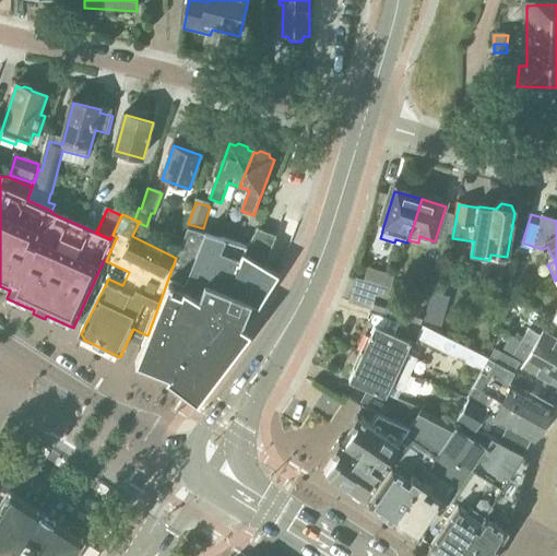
[(144,347),(137,366),(169,379),(167,381),(198,405),(252,333),(244,327),(246,320),(247,320),(250,312),(249,312),(251,306),(260,309),(281,275),(265,267),(246,255),(248,248),(245,247),(244,249),(220,240),(203,235),(187,229),(176,258),(147,335),(143,346),(144,347)]
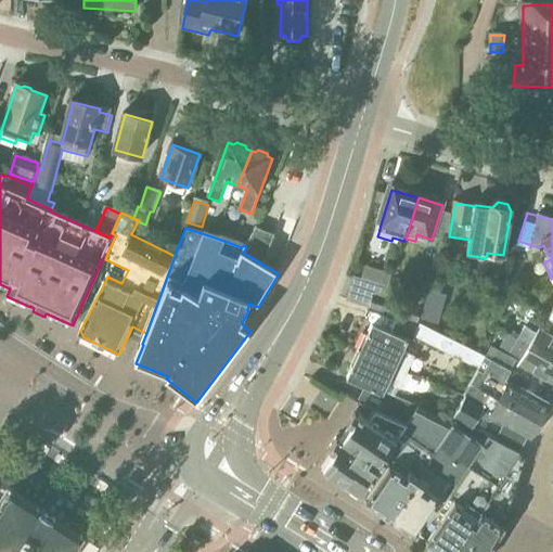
[(246,246),(244,253),(264,265),(274,235),(257,229),(246,246)]
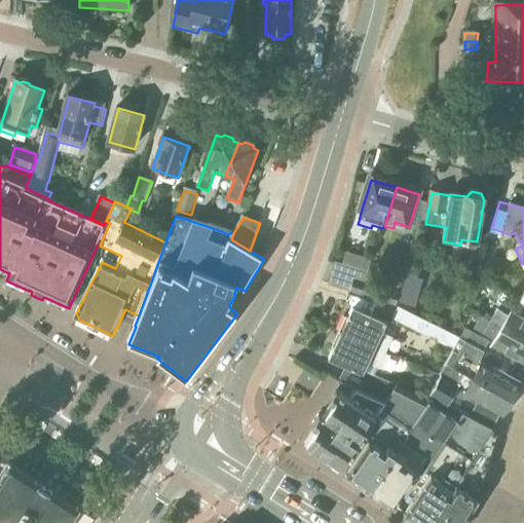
[(421,231),(419,230),(412,257),(417,258),(421,231)]
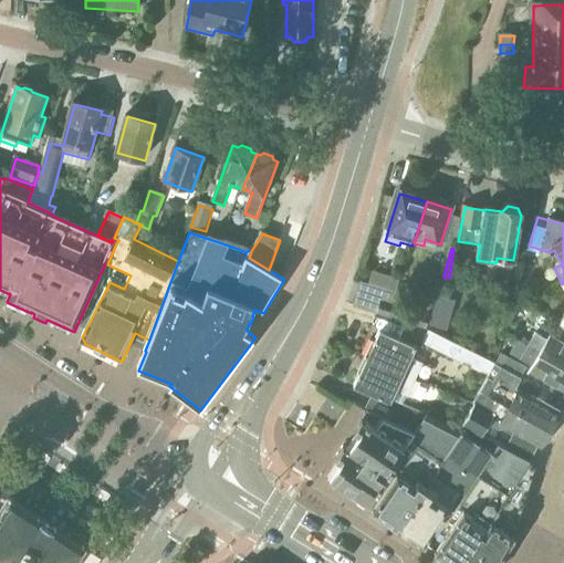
[(389,319),(396,300),(398,294),(362,282),(353,306),(389,319)]
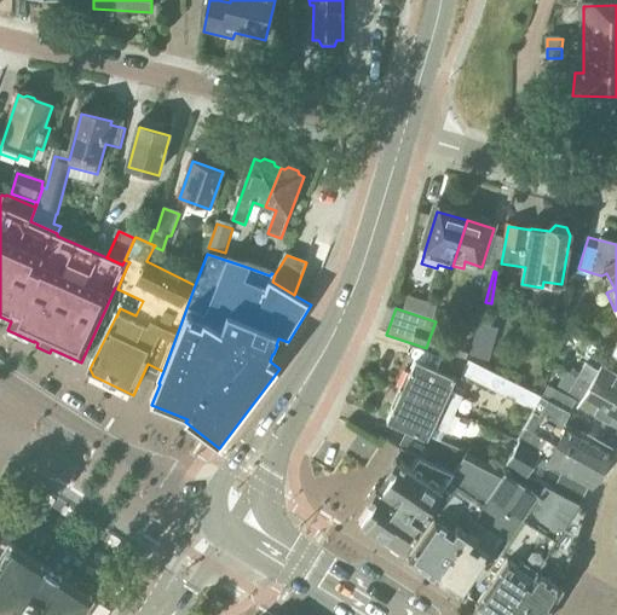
[(476,331),(480,319),(468,314),(461,326),(476,331)]
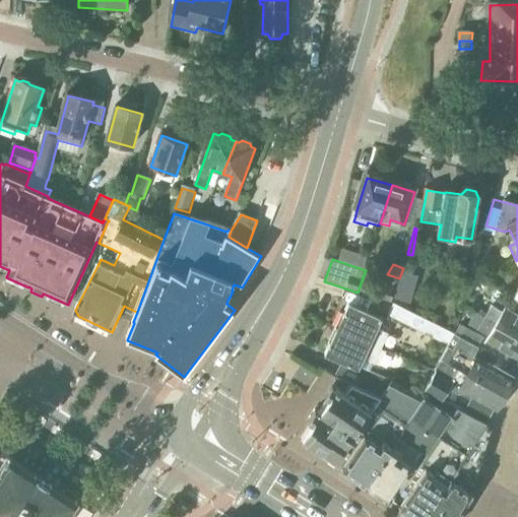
[(403,273),(396,300),(412,304),(419,277),(403,273)]
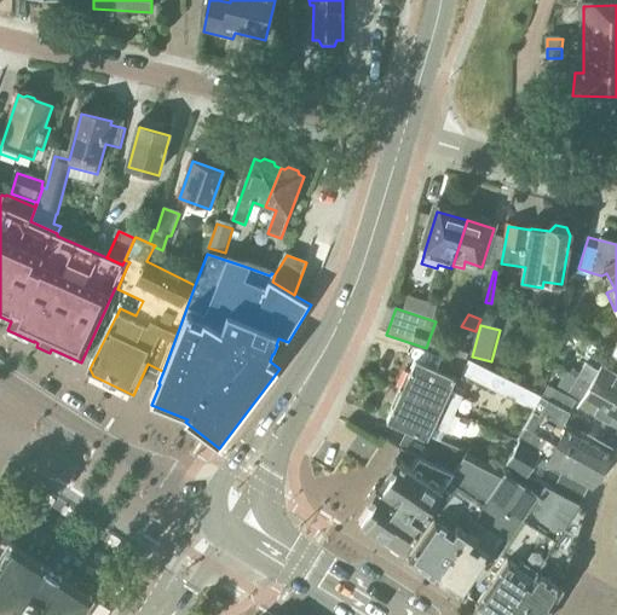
[(443,331),(433,328),(426,348),(465,361),(470,348),(440,338),(443,331)]
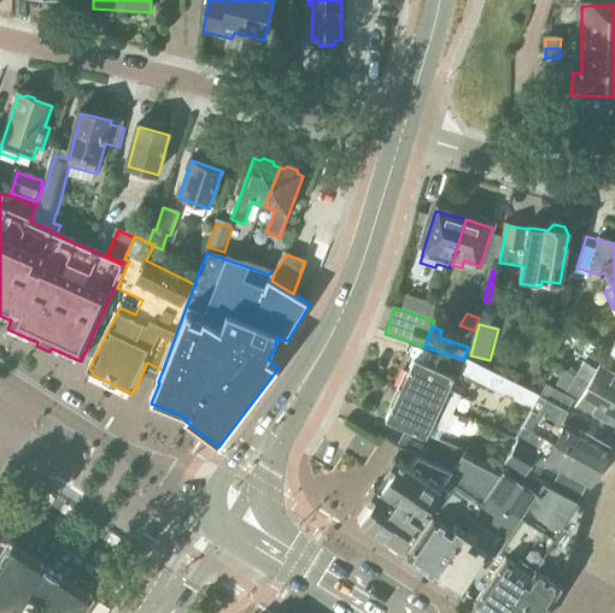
[(608,337),(601,348),(610,354),(611,353),(614,348),(614,341),(608,337)]
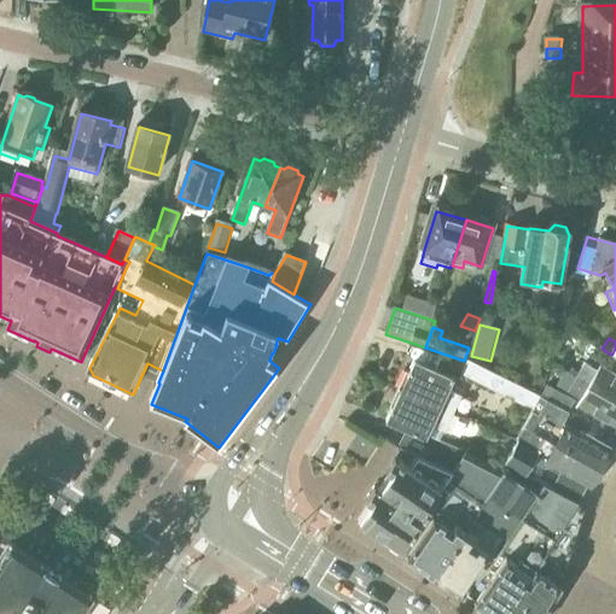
[(555,404),(542,398),(469,361),(462,378),(534,411),(524,430),(602,472),(611,452),(567,427),(568,426),(548,415),(555,404)]
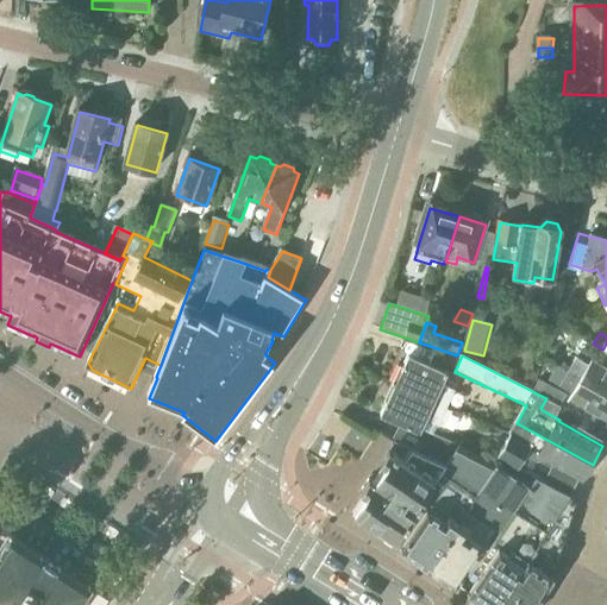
[(411,357),(396,386),(449,409),(456,392),(443,386),(449,373),(411,357)]
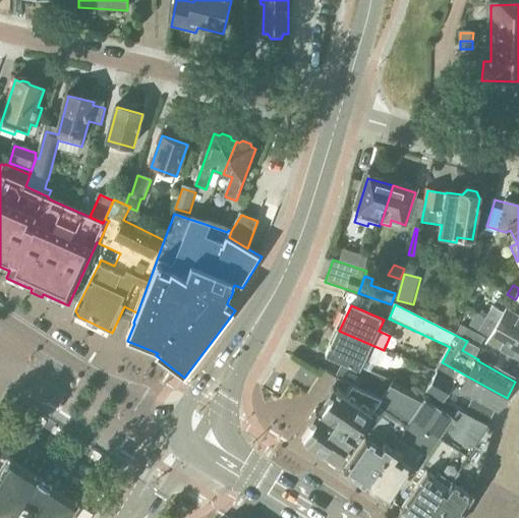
[(486,320),(518,338),(518,317),(507,309),(504,314),(493,308),(486,320)]
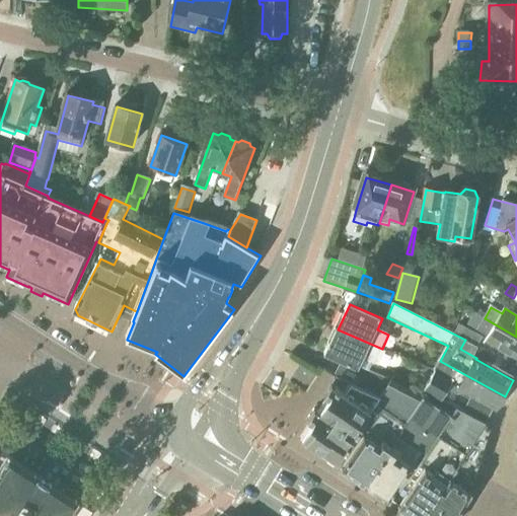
[(516,337),(485,318),(477,330),(489,337),(487,342),(516,358),(516,337)]
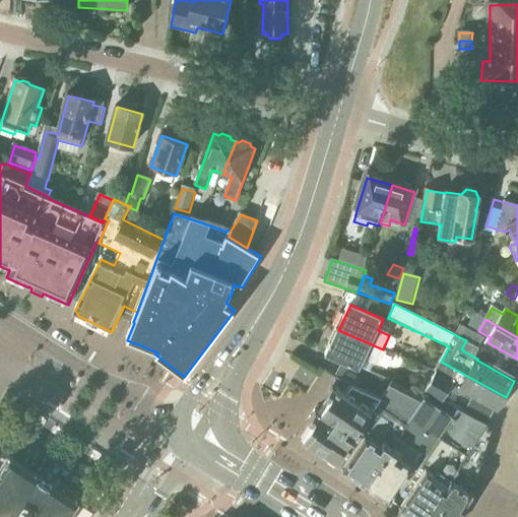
[(456,335),(466,340),(479,349),(486,338),(461,326),(456,335)]
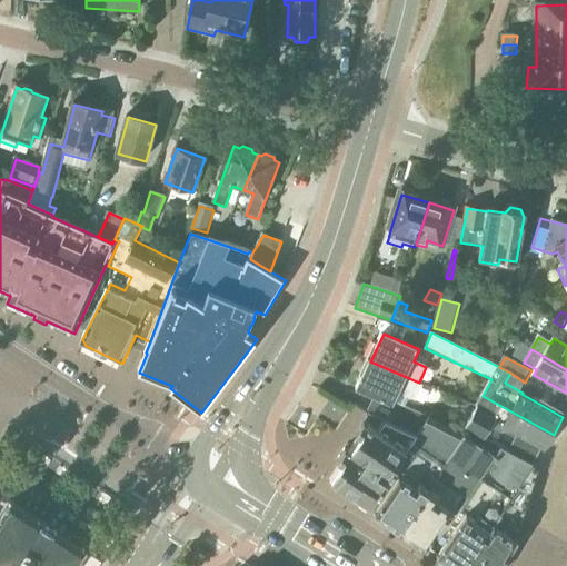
[(419,383),(370,361),(357,390),(393,407),(398,395),(410,400),(419,383)]
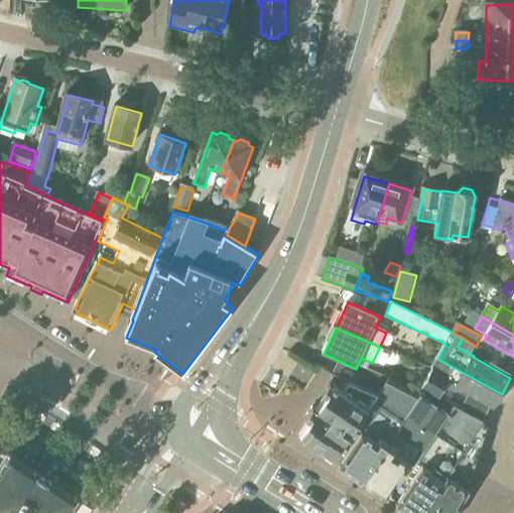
[(448,379),(436,397),(436,399),(454,407),(482,422),(489,407),(495,409),(503,395),(502,394),(437,359),(431,371),(448,379)]
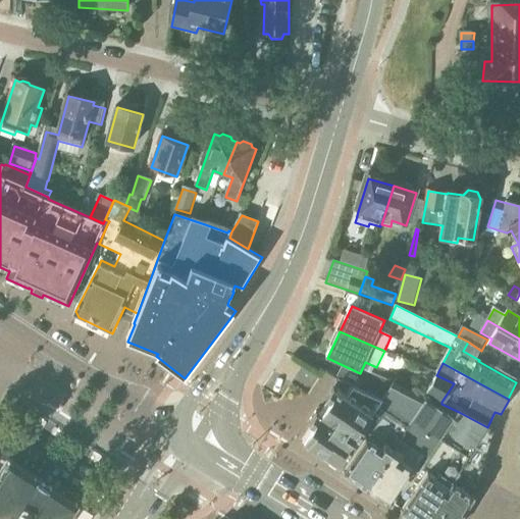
[(365,371),(356,391),(381,401),(393,384),(365,371)]
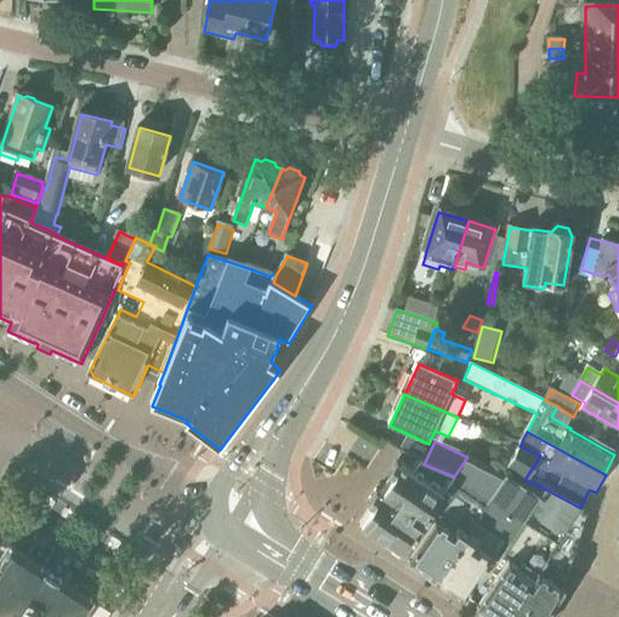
[(540,456),(520,446),(509,468),(526,478),(540,456)]
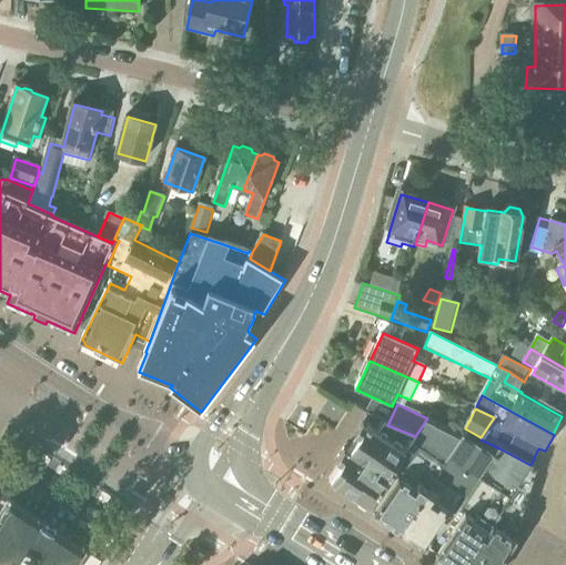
[(401,531),(443,466),(464,437),(427,419),(415,436),(391,473),(398,478),(375,514),(376,514),(373,518),(388,530),(391,524),(401,531)]
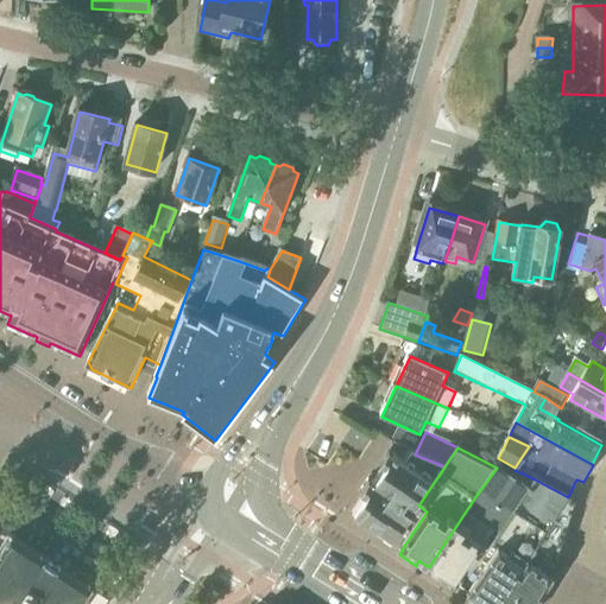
[(361,495),(366,498),(354,516),(393,542),(418,506),(444,466),(415,455),(411,453),(404,463),(398,459),(398,458),(395,456),(373,487),(368,483),(361,495)]
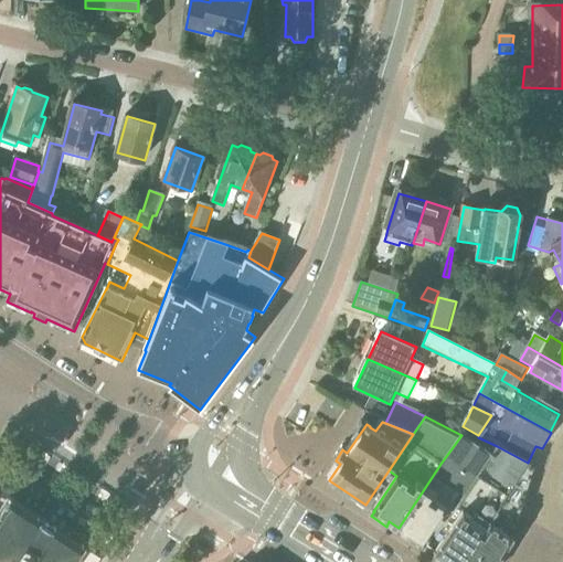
[(454,513),(457,508),(490,454),(461,435),(441,464),(399,528),(425,545),(448,510),(454,513)]
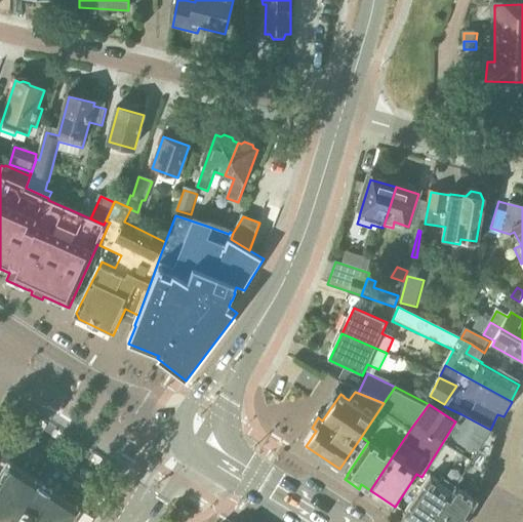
[(455,422),(425,472),(429,476),(404,514),(403,515),(413,521),(463,521),(476,498),(496,433),(490,430),(461,414),(455,422)]
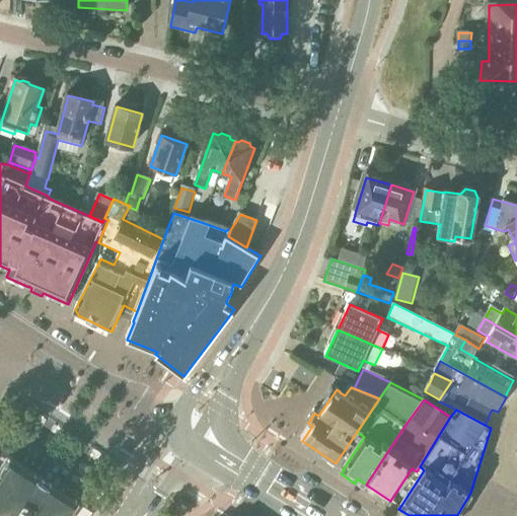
[(69,515),(78,503),(10,459),(0,475),(0,515),(69,515)]
